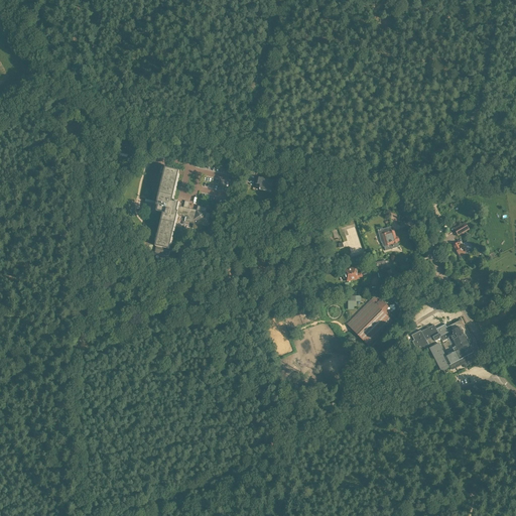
[(133,151),(130,150),(130,147),(122,145),(120,153),(128,155),(128,158),(131,159),(133,151)]
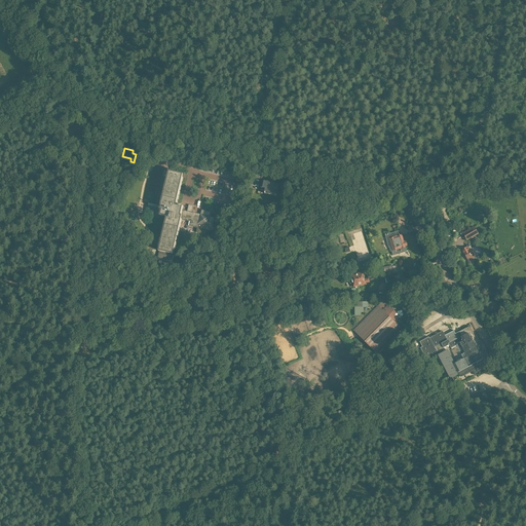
[(168,172),(159,209),(148,205),(146,215),(159,218),(160,216),(166,217),(158,251),(161,252),(160,254),(158,253),(157,259),(166,261),(168,255),(166,255),(167,253),(173,254),(181,220),(189,222),(189,225),(193,226),(194,223),(198,224),(197,228),(207,230),(208,226),(212,227),(214,218),(210,217),(211,213),(201,211),(200,215),(191,213),(192,211),(188,210),(187,212),(181,211),(182,207),(181,207),(181,205),(179,205),(178,205),(176,205),(183,175),(168,172)]
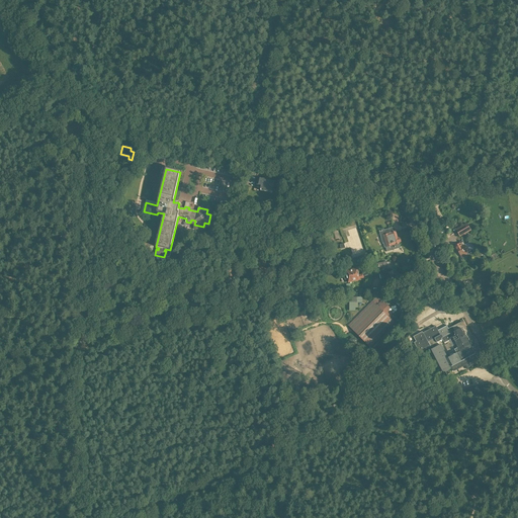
[(275,182),(259,178),(256,187),(260,188),(260,190),(268,192),(268,191),(272,192),(275,182)]
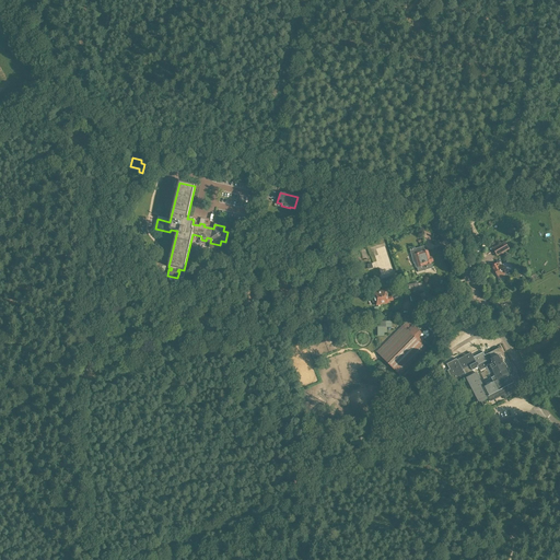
[(498,256),(509,249),(504,242),(493,248),(498,256)]
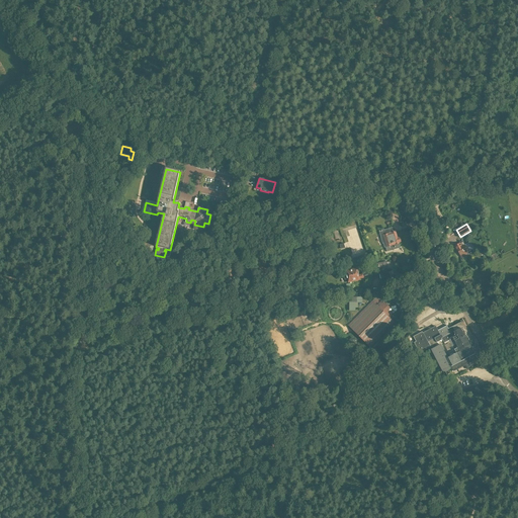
[(391,229),(384,231),(384,230),(379,231),(382,244),(383,244),(384,248),(385,248),(386,252),(400,248),(399,243),(401,242),(400,238),(398,238),(396,232),(392,233),(391,229)]
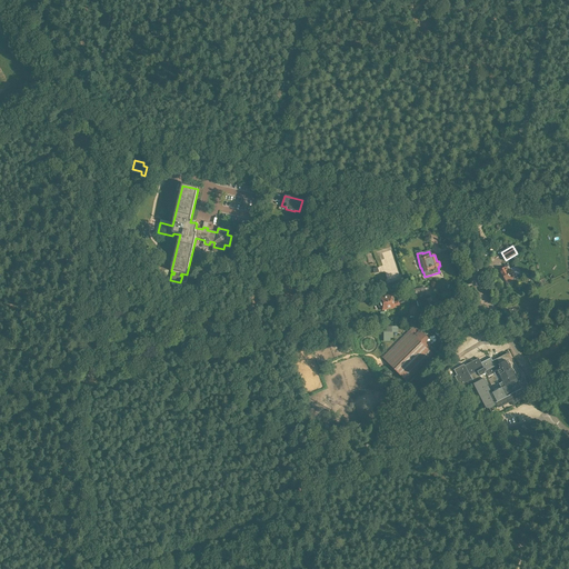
[(500,271),(501,275),(502,275),(507,282),(512,279),(513,280),(516,279),(511,270),(509,267),(508,265),(505,267),(505,268),(500,270),(500,271)]
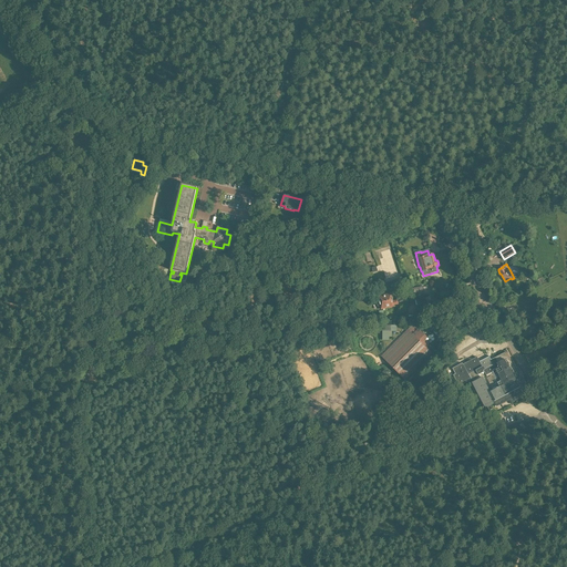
[(410,289),(412,296),(412,297),(424,294),(423,286),(410,289)]
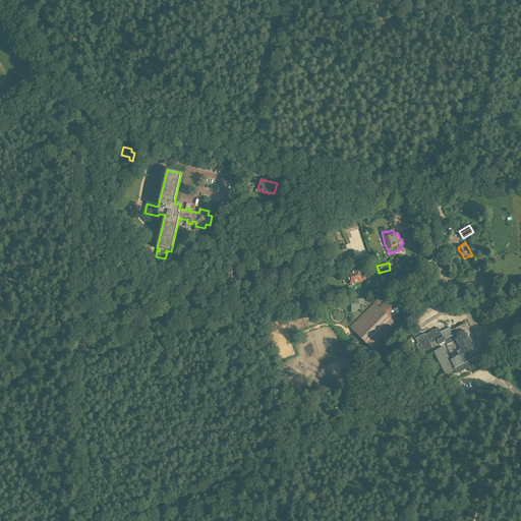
[(347,273),(350,285),(361,282),(361,281),(375,278),(374,274),(372,274),(371,271),(365,272),(366,276),(360,277),(359,270),(347,273)]
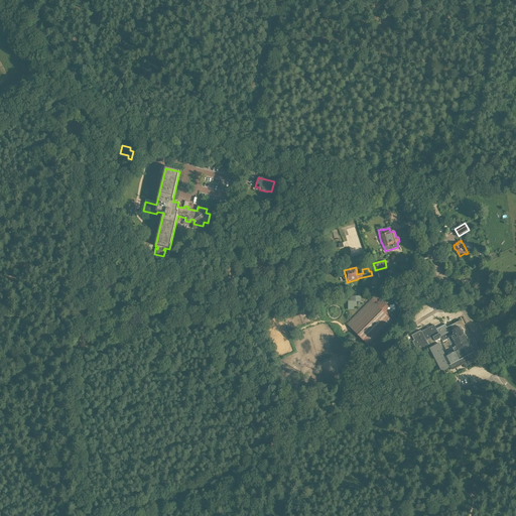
[(381,299),(380,299),(376,295),(347,325),(362,340),(364,338),(370,345),(396,319),(390,313),(390,312),(388,311),(389,310),(389,307),(381,299)]
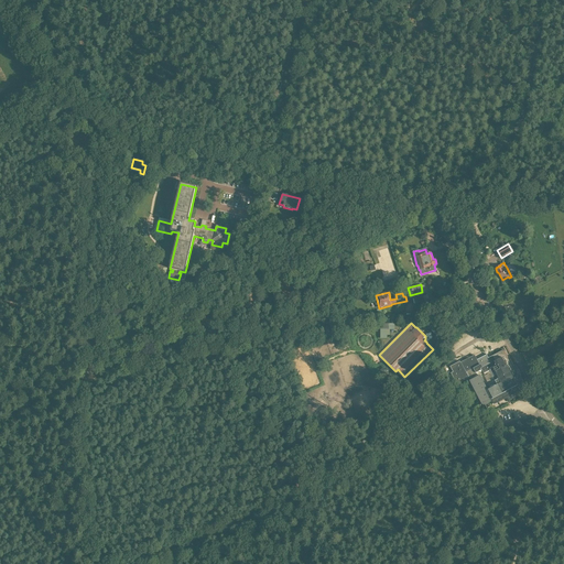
[(387,338),(387,335),(387,329),(394,329),(394,324),(381,324),(381,338),(387,338)]
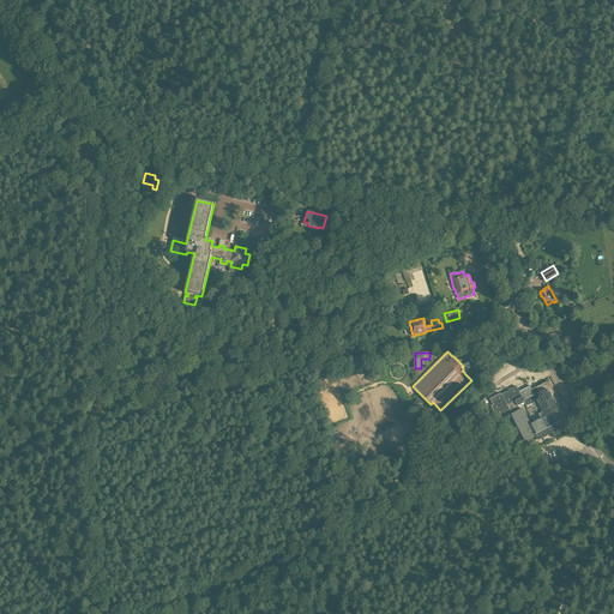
[(557,409),(561,407),(548,381),(531,390),(530,386),(519,392),(516,387),(501,395),(500,393),(489,399),(493,405),(491,407),(497,419),(518,408),(518,407),(524,403),(527,407),(533,404),(534,407),(530,408),(536,417),(539,416),(541,420),(530,426),(524,415),(525,415),(522,409),(511,415),(525,443),(528,441),(530,445),(533,444),(531,440),(534,438),(534,437),(535,435),(539,441),(553,433),(566,426),(564,420),(563,419),(563,420),(557,409)]
